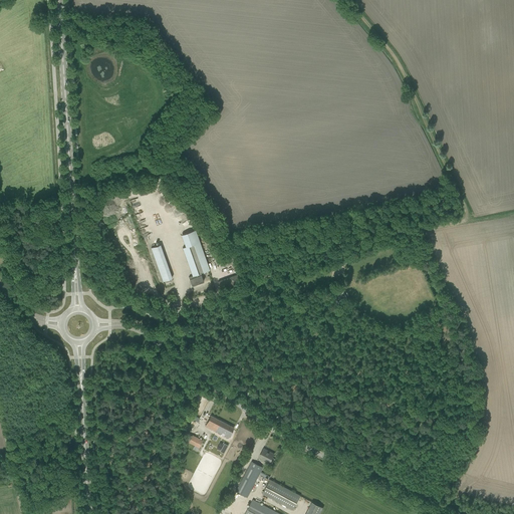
[(186,247),(183,248),(192,276),(189,277),(192,285),(204,281),(201,273),(210,270),(200,242),(195,230),(182,235),(186,247)]
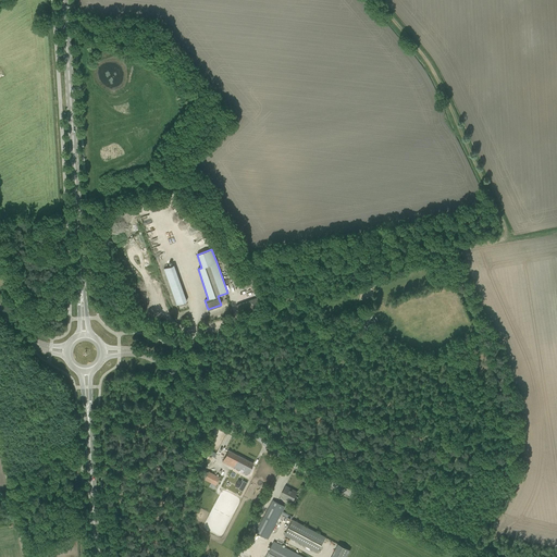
[(255,285),(252,279),(242,283),(245,288),(255,285)]
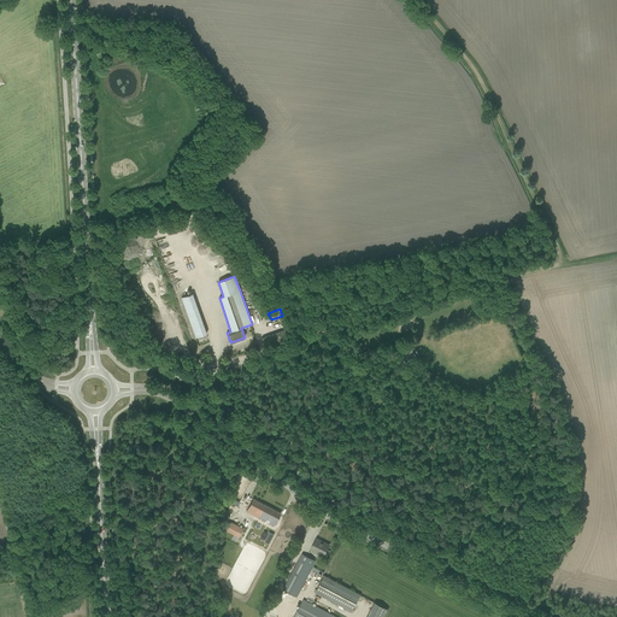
[(204,328),(193,331),(195,338),(206,334),(204,328)]
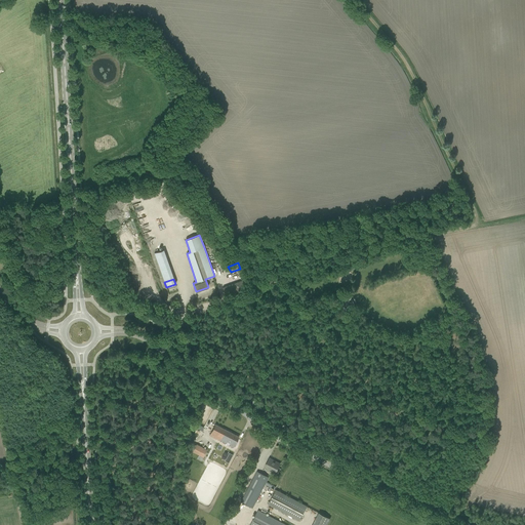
[(238,282),(241,290),(248,287),(246,279),(238,282)]
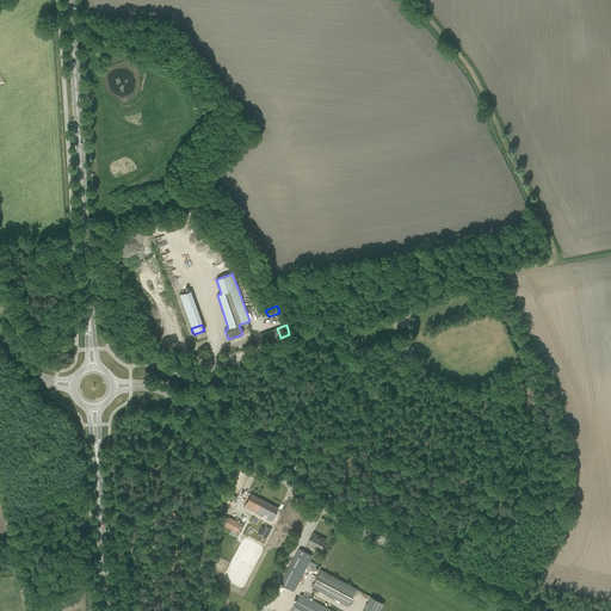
[(394,345),(401,358),(411,352),(405,339),(394,345)]
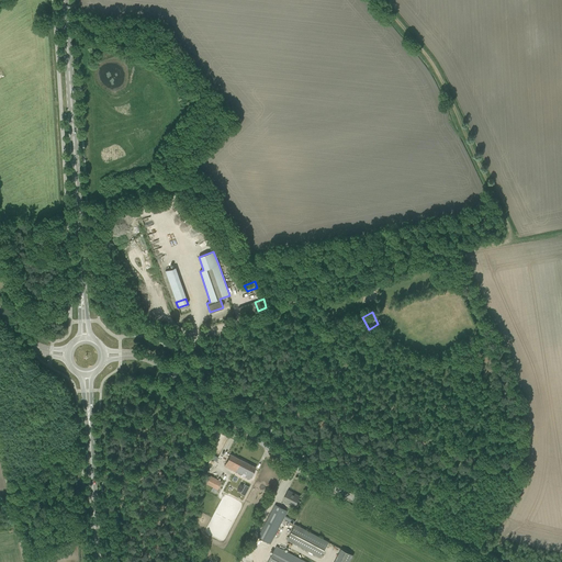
[(224,465),(249,479),(256,468),(231,454),(224,465)]
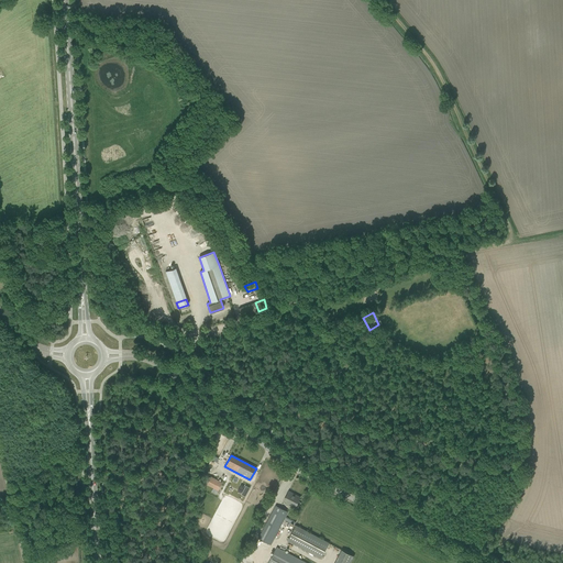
[(218,490),(222,483),(210,476),(206,484),(218,490)]
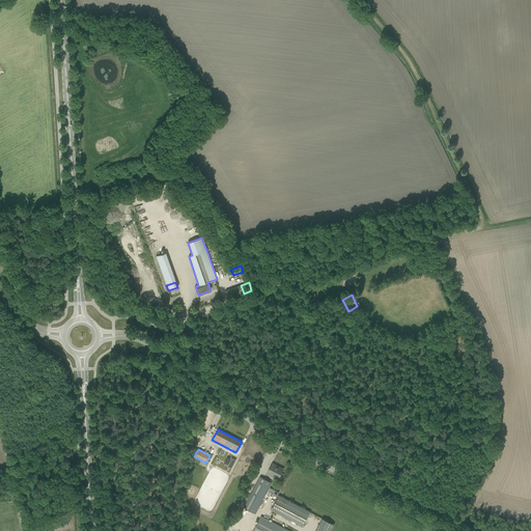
[(268,472),(279,477),(282,470),(276,466),(277,466),(273,464),(268,472)]
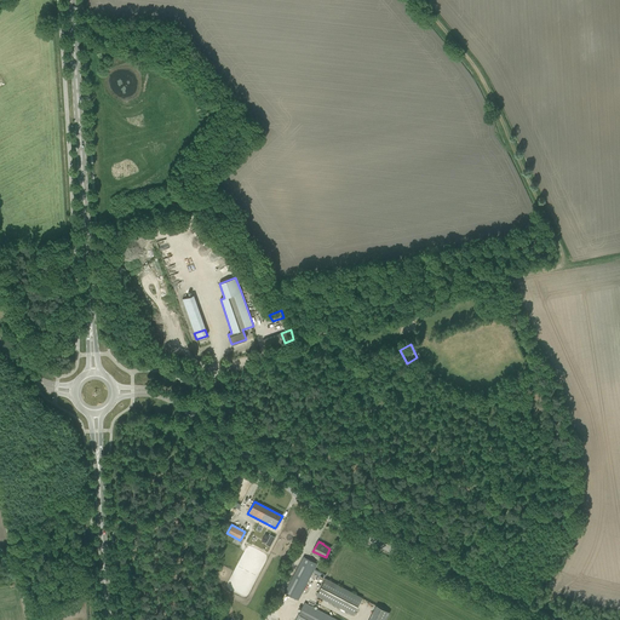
[(314,569),(317,564),(304,557),(285,593),(298,601),(313,573),(320,577),(321,573),(314,569)]
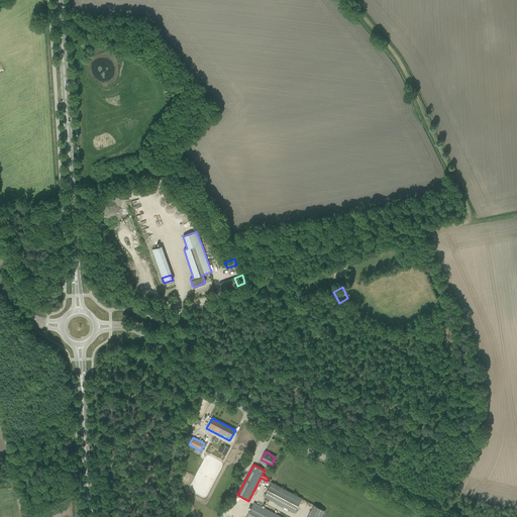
[(264,497),(295,513),(302,498),(272,483),(264,497)]
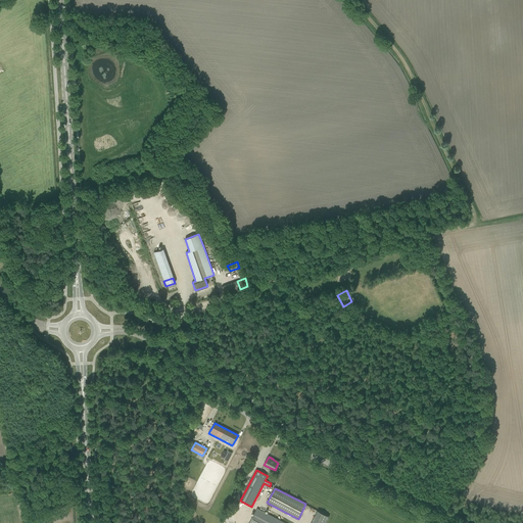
[(248,522),(284,522),(257,508),(248,522)]
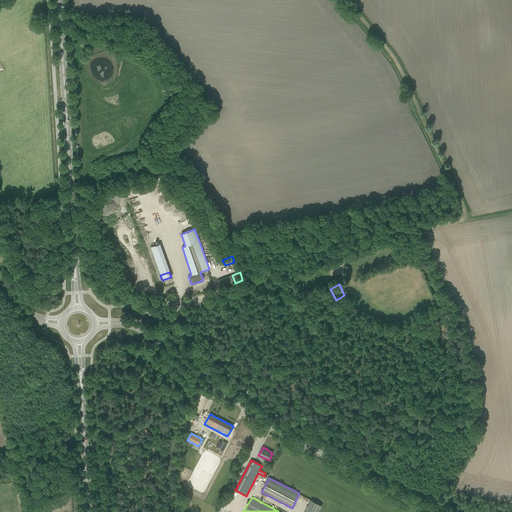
[(313,499),(305,511),(319,511),(323,504),(313,499)]
